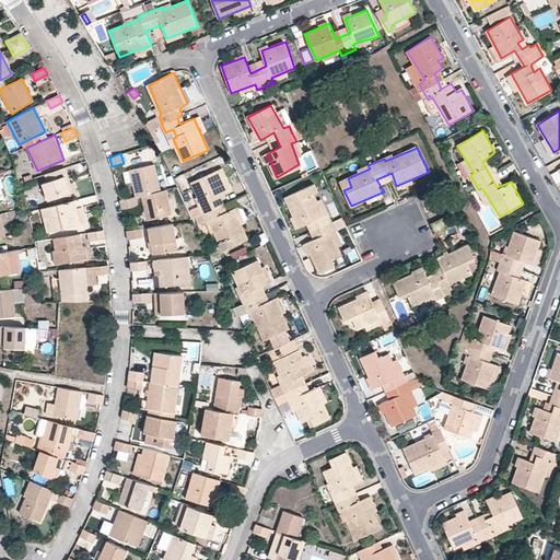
[(154,165),(129,171),(136,197),(143,195),(160,193),(154,165)]
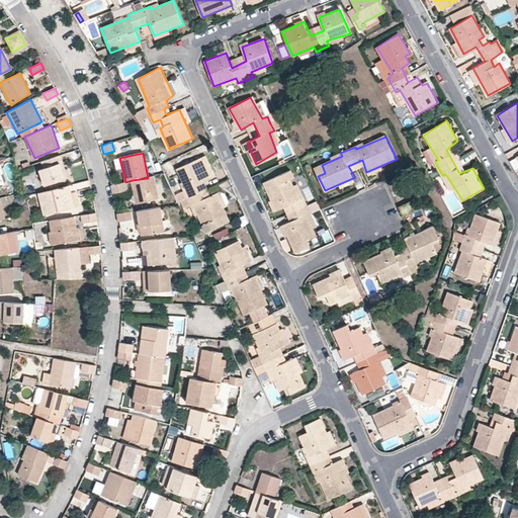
[(60,156),(40,163),(42,168),(38,170),(45,186),(64,179),(60,165),(63,164),(60,156)]
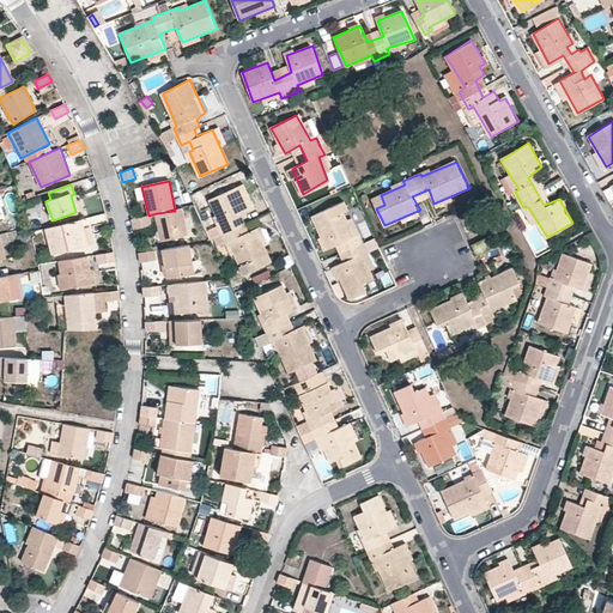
[(236,186),(211,199),(223,223),(218,225),(225,241),(230,240),(242,266),(252,262),(253,269),(272,261),(253,225),(241,232),(234,217),(248,210),(236,186)]
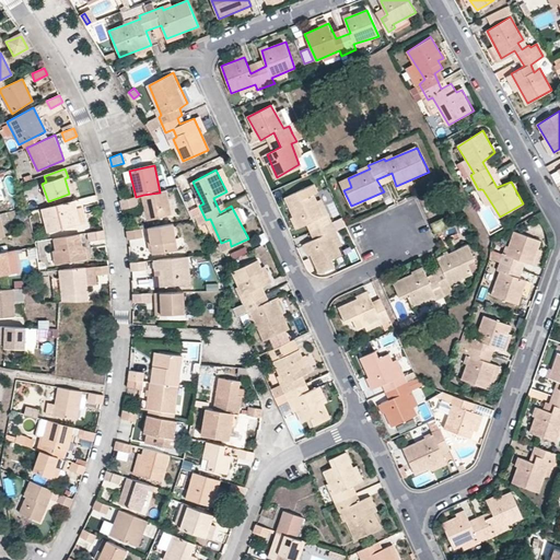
[(317,184),(283,197),(300,228),(312,222),(319,240),(306,245),(319,272),(334,267),(330,260),(340,254),(331,233),(338,231),(328,213),(323,216),(314,195),(321,190),(317,184)]
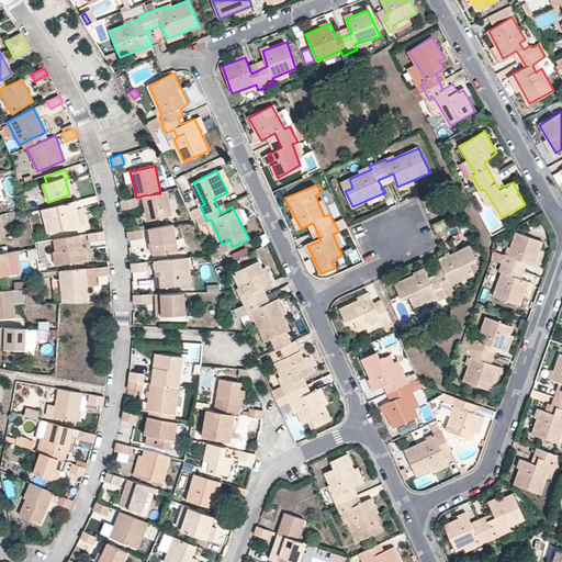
[(144,195),(147,217),(147,222),(172,216),(166,191),(160,193),(144,195)]
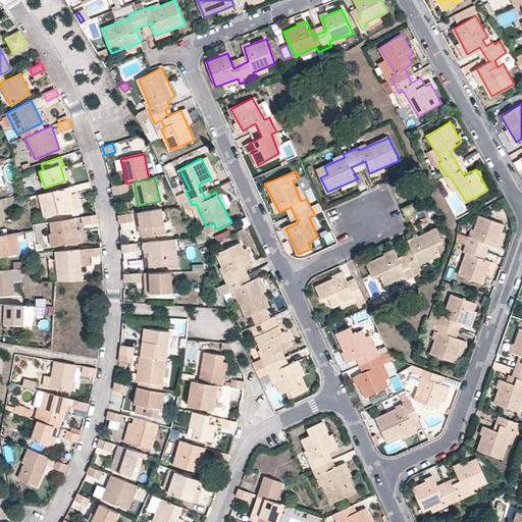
[(125,184),(112,187),(113,195),(127,192),(125,184)]
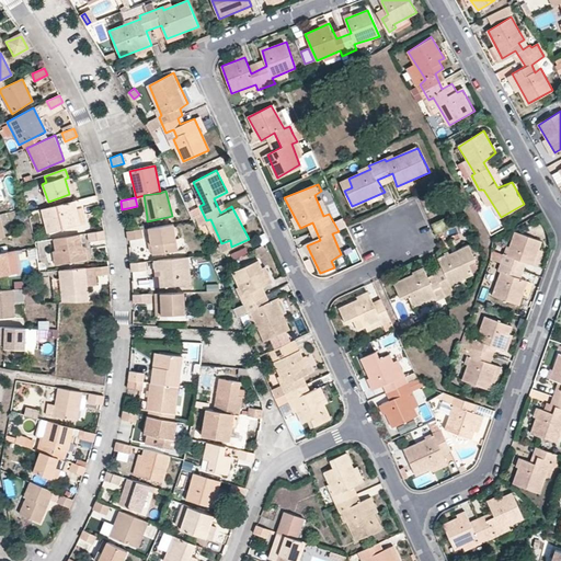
[(73,201),(39,210),(46,233),(80,226),(73,201)]
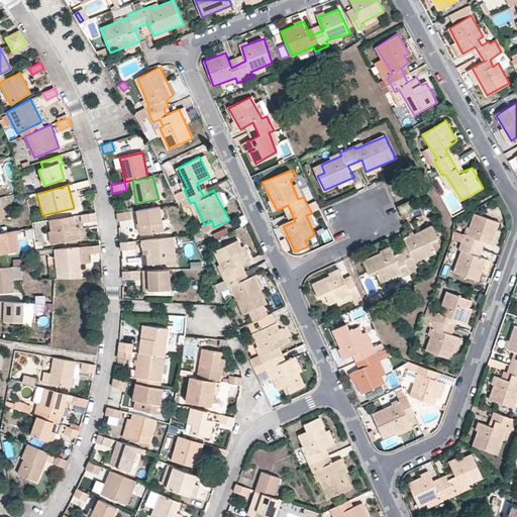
[(410,202),(398,208),(403,216),(414,210),(410,202)]
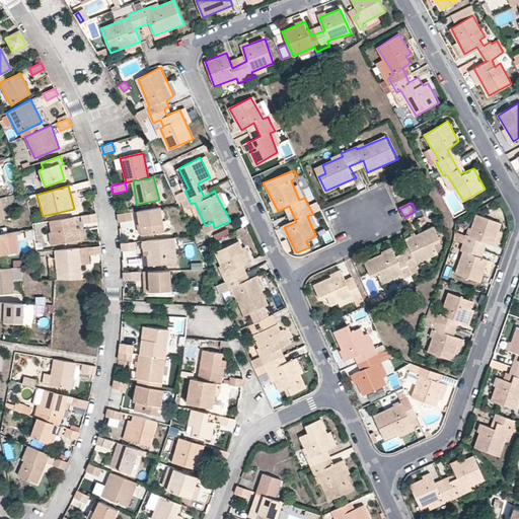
[(162,208),(140,211),(142,236),(164,231),(162,208)]
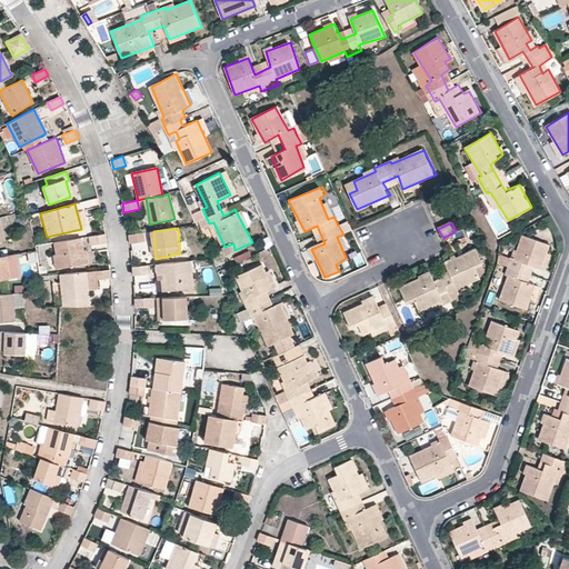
[(145,232),(129,235),(130,242),(146,240),(145,232)]
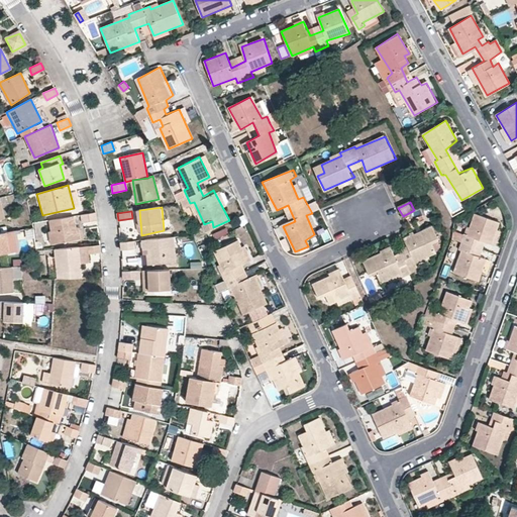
[(96,212),(81,214),(82,221),(97,219),(96,212)]
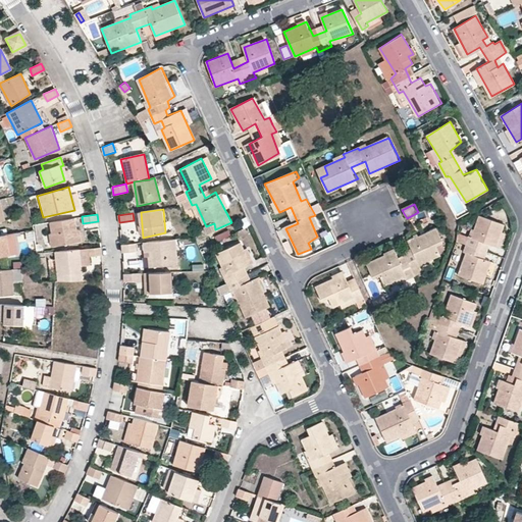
[(504,222),(479,217),(473,239),(467,237),(462,253),(466,254),(458,272),(483,279),(489,263),(476,257),(483,242),(499,246),(504,222)]
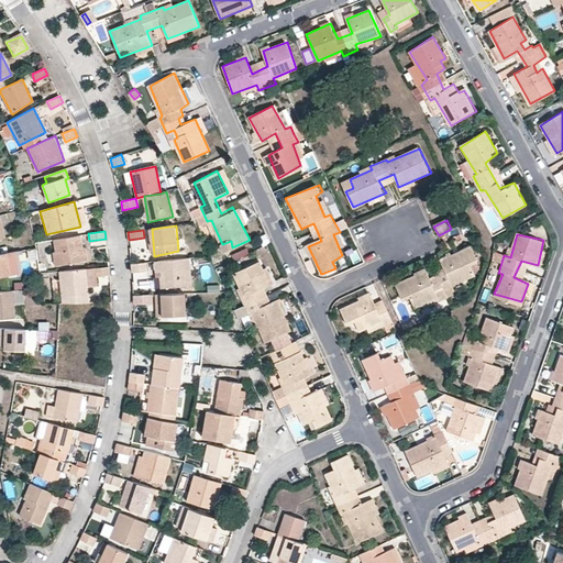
[(80,235),(55,240),(56,251),(53,252),(56,267),(87,262),(85,252),(83,252),(80,235)]
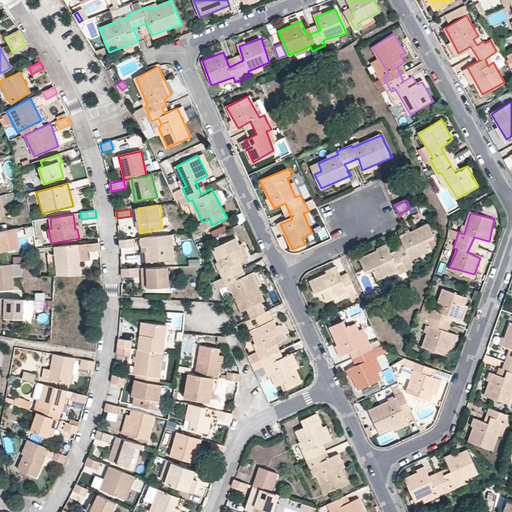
[(213,238),(226,234),(224,227),(211,230),(213,238)]
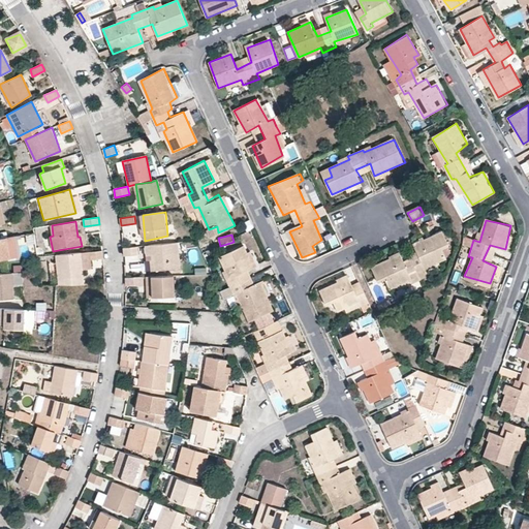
[(13,237),(0,238),(0,260),(17,259),(13,237)]
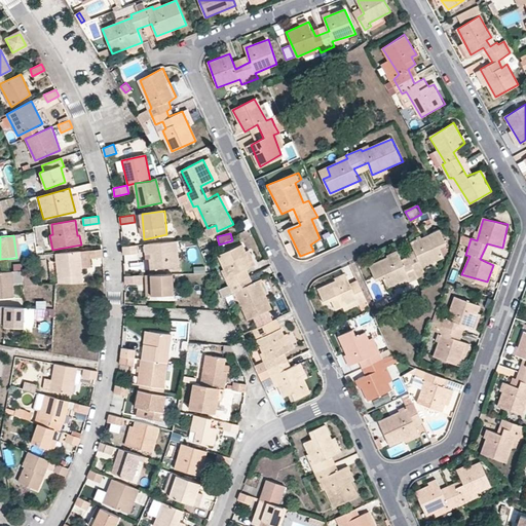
[(399,255),(373,267),(377,280),(384,276),(388,285),(408,275),(410,279),(425,273),(421,265),(443,256),(439,248),(445,245),(440,235),(411,245),(416,258),(410,260),(412,265),(404,267),(399,255)]
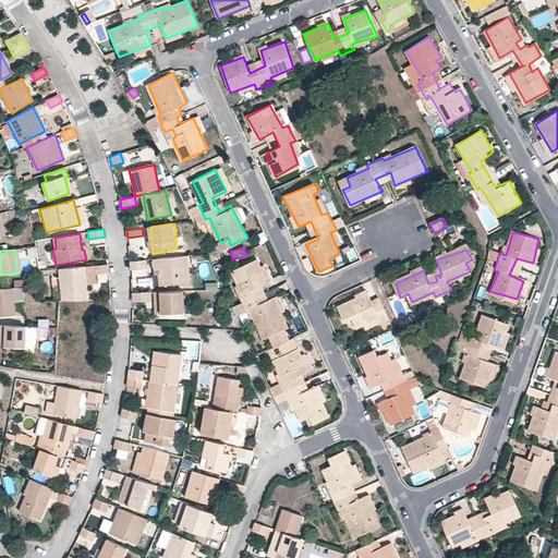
[(189,255),(154,258),(155,266),(162,266),(165,283),(190,282),(189,255)]
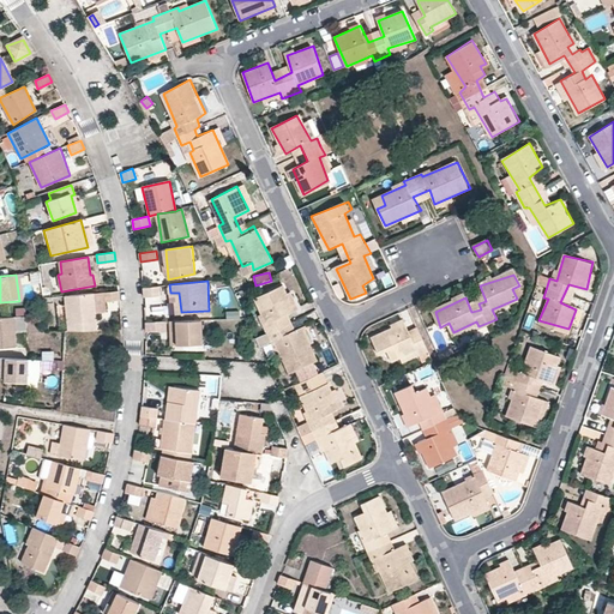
[(160,284),(144,287),(145,295),(160,295),(160,284)]
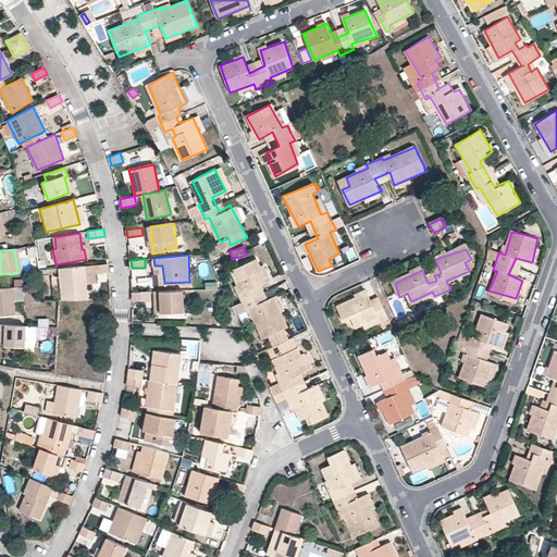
[(257,259),(231,272),(244,294),(239,295),(245,311),(250,308),(264,337),(287,329),(273,297),(261,302),(254,287),(267,280),(257,259)]
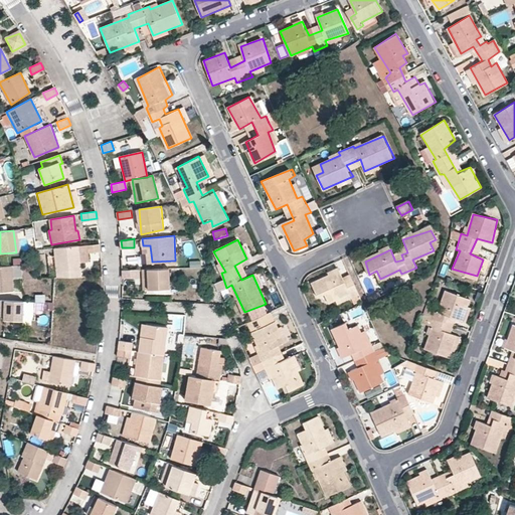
[(78,244),(55,246),(56,277),(81,276),(78,244)]
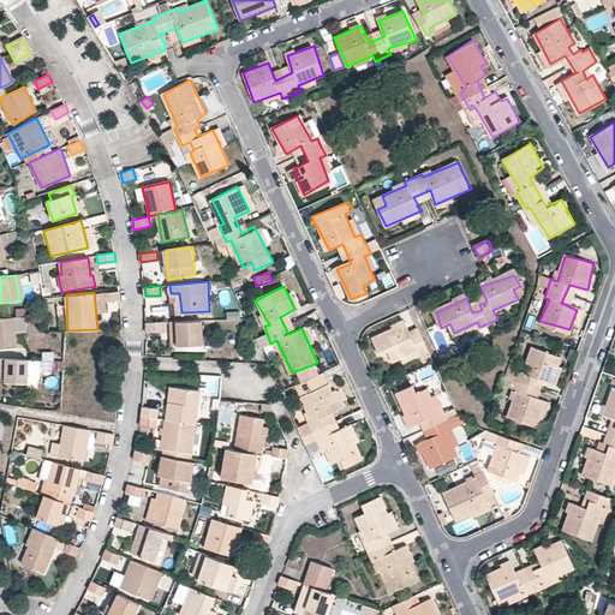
[(239,311),(226,311),(227,321),(239,320),(239,311)]
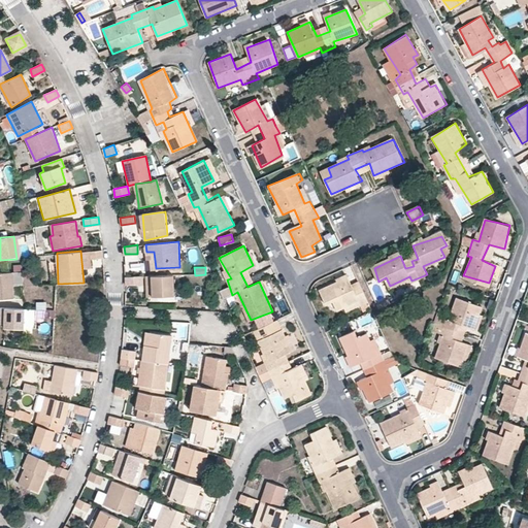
[(13,271),(0,272),(0,298),(14,298),(13,271)]
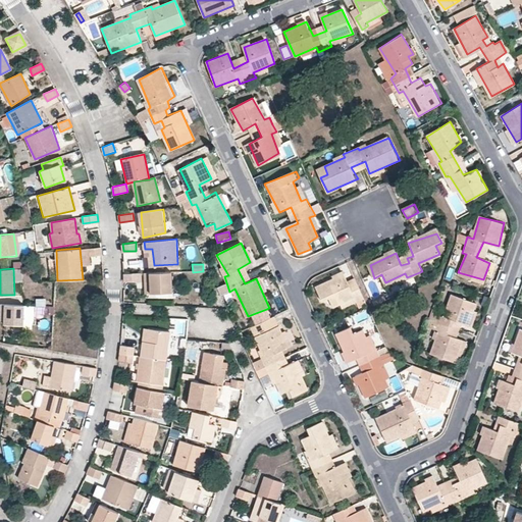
[(170,271),(145,271),(144,292),(171,291),(170,271)]
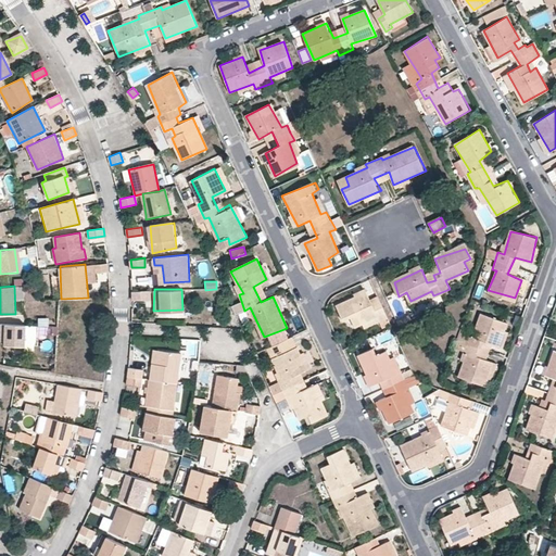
[(149,290),(133,291),(133,300),(148,299),(149,290)]
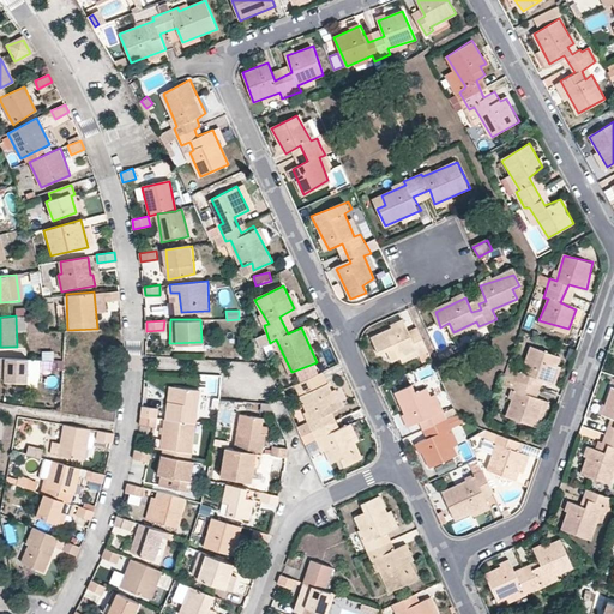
[(405,323),(373,336),(379,353),(389,349),(395,362),(417,351),(425,365),(433,361),(417,330),(410,331),(405,323)]
